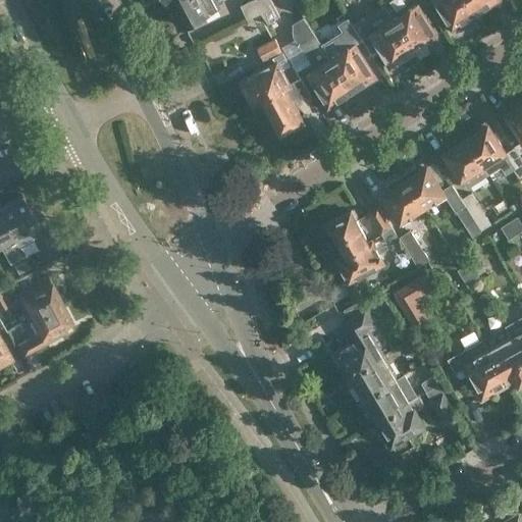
[(213,0),(170,0),(173,6),(170,7),(178,23),(181,21),(183,24),(217,7),(213,0)]
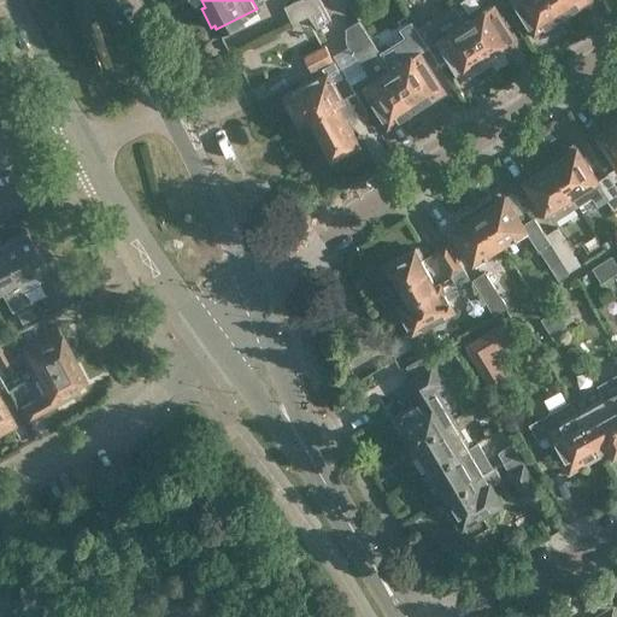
[(331,21),(319,0),(299,0),(285,7),(292,23),(307,16),(316,30),(331,21)]
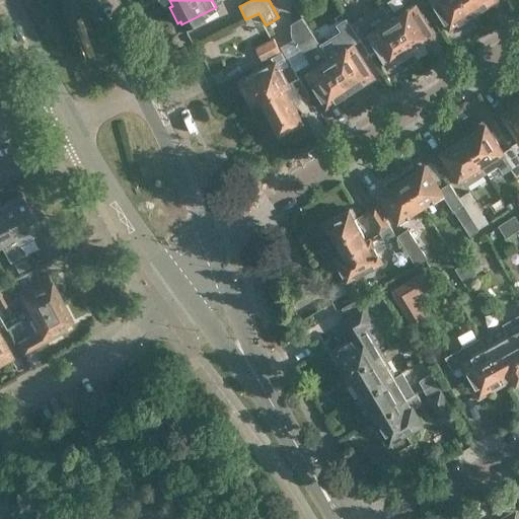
[(302,16),(311,10),(303,0),(302,0),(295,5),(302,16)]
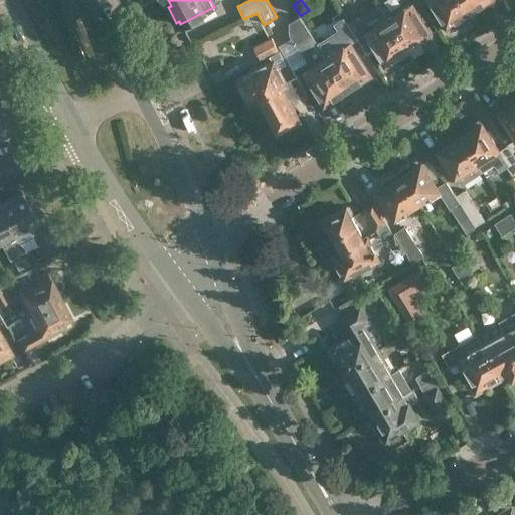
[(470,14),(461,0),(430,0),(448,28),(470,14)]
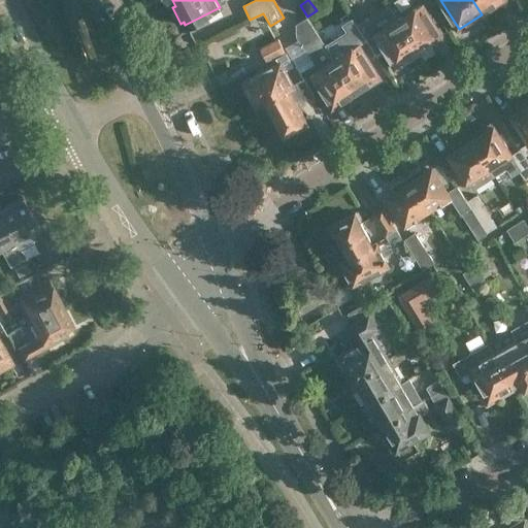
[(472,0),(482,14),(504,0),(472,0)]
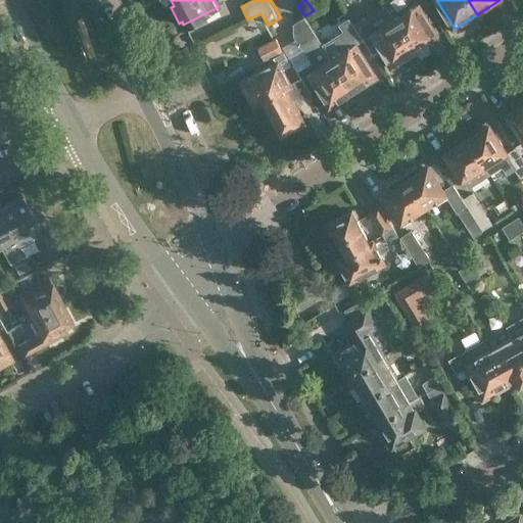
[(413,4),(392,16),(416,52),(439,38),(417,3),(414,5),(413,4)]
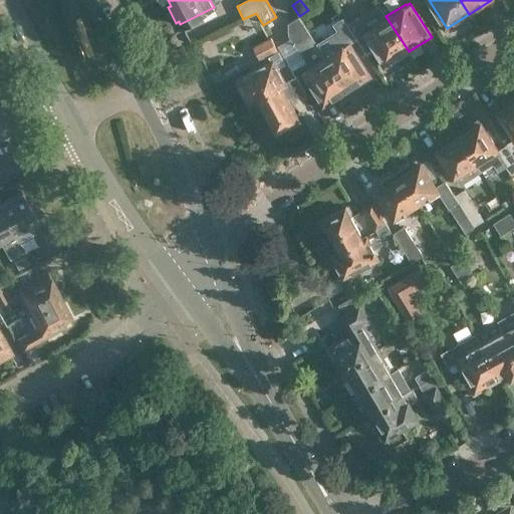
[(367,30),(363,32),(386,66),(409,51),(386,16),(366,28),(367,30)]
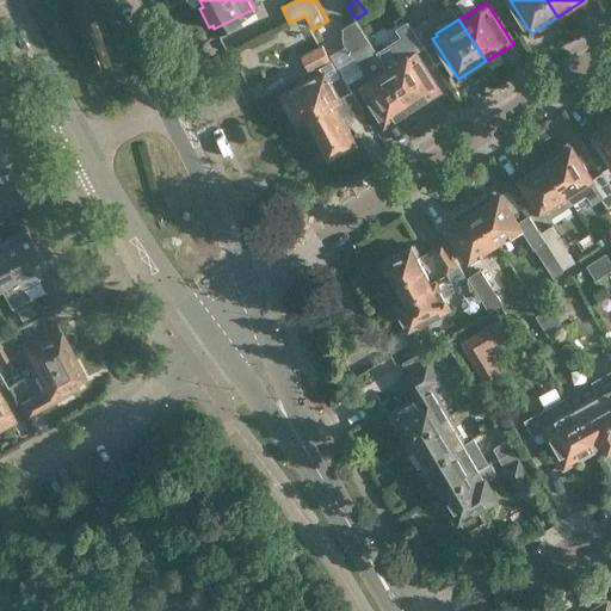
[(411,109),(387,71),(374,49),(356,20),(345,28),(344,43),(347,50),(333,60),(347,84),(356,78),(358,81),(357,81),(386,125),(411,109)]
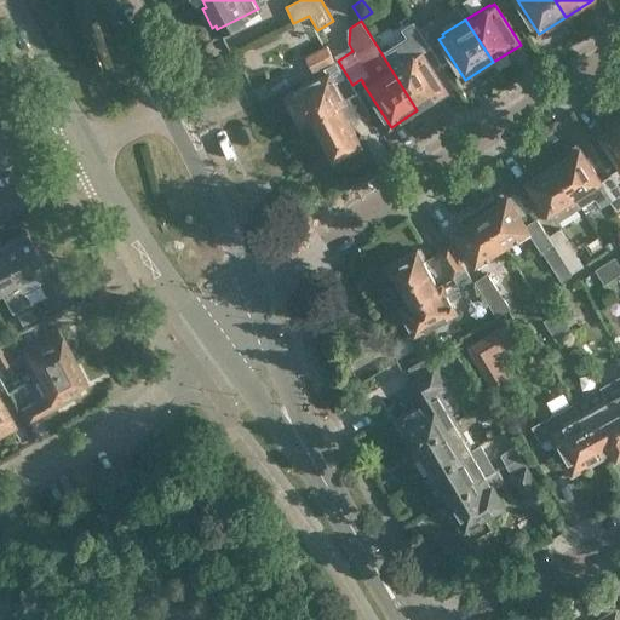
[(417,110),(447,91),(420,51),(431,45),(415,21),(394,34),(396,38),(379,50),(392,72),(417,110)]
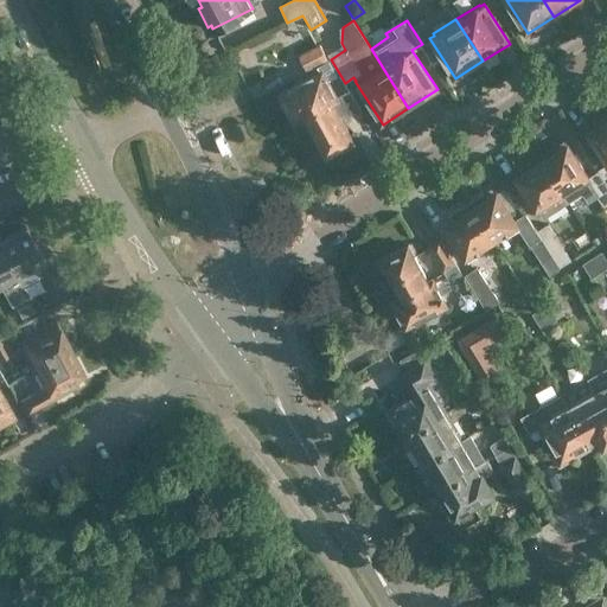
[(315,66),(318,72),(279,94),(295,122),(306,116),(339,96),(328,77),(337,72),(328,59),(320,43),(298,55),(307,71),(315,66)]
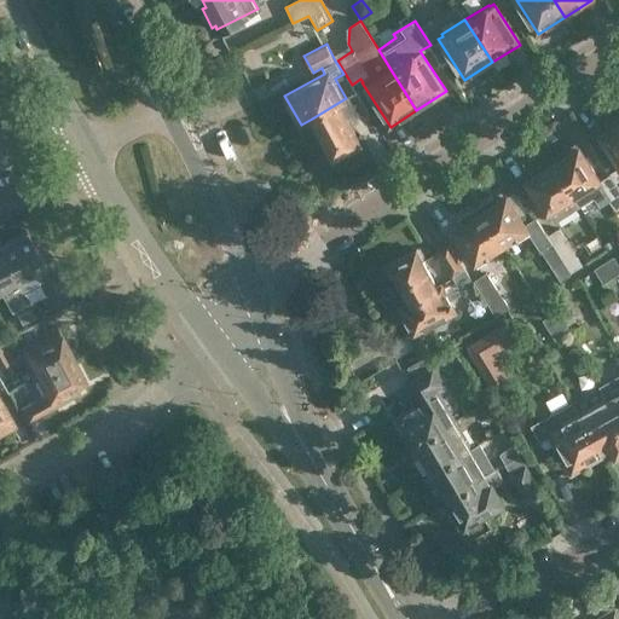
[(359,115),(368,111),(356,93),(346,98),(312,119),(333,158),(363,143),(348,116),(354,114),(356,117),(359,115)]
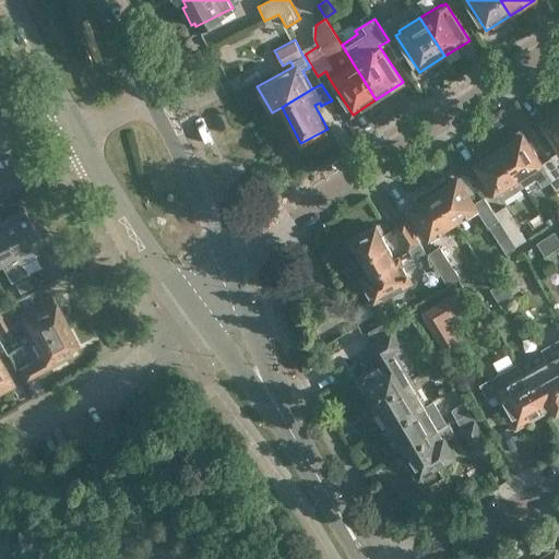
[(558,105),(549,111),(550,115),(540,121),(558,149),(549,155),(558,170),(558,105)]
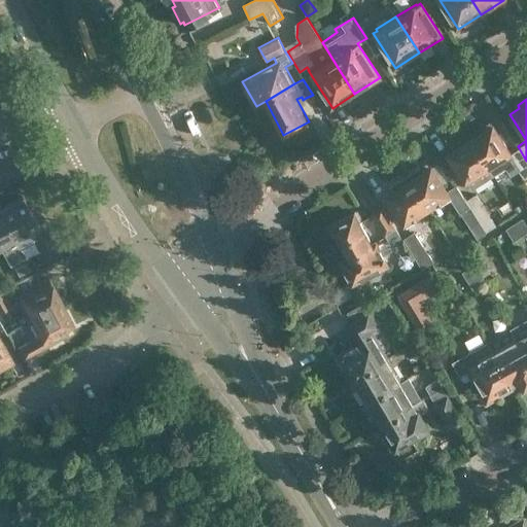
[(511,150),(492,123),(469,137),(488,167),(494,176),(506,168),(512,175),(520,170),(525,178),(526,176),(526,161),(518,146),(511,150)]
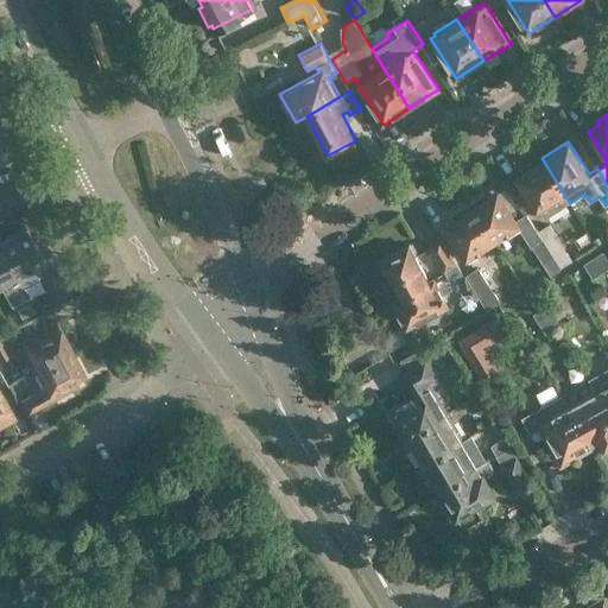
[(563,192),(542,158),(514,175),(537,209),(563,192)]
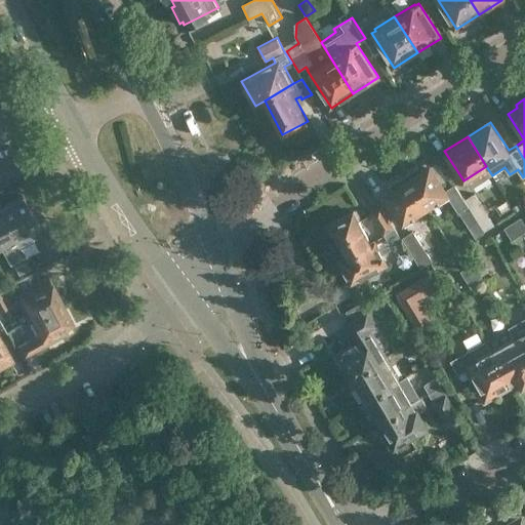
[(428,162),(405,175),(429,212),(440,204),(443,208),(452,202),(461,216),(478,241),(485,231),(465,199),(453,180),(444,187),(428,162)]
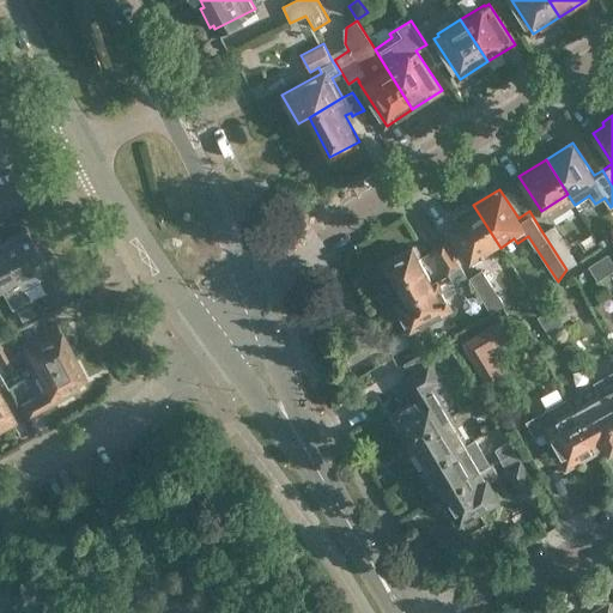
[(501,248),(473,205),(447,223),(473,265),(501,248)]
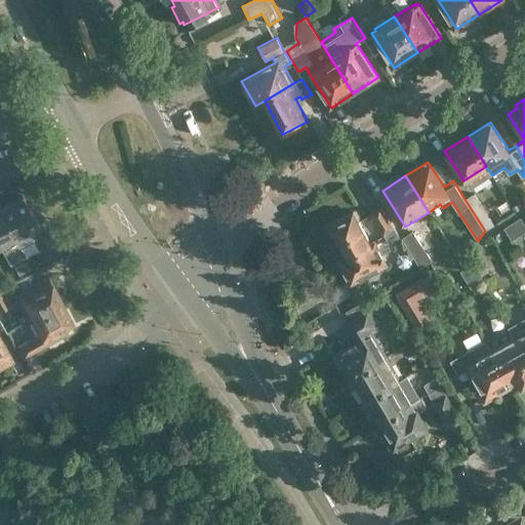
[(465,199),(485,231),(495,225),(475,193),(465,199)]
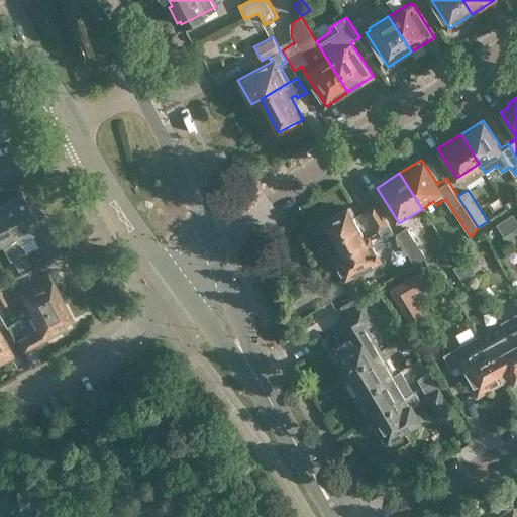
[(36,211),(32,213),(21,192),(0,203),(0,209),(14,236),(31,227),(39,242),(37,243),(44,257),(61,249),(53,235),(50,236),(36,211)]
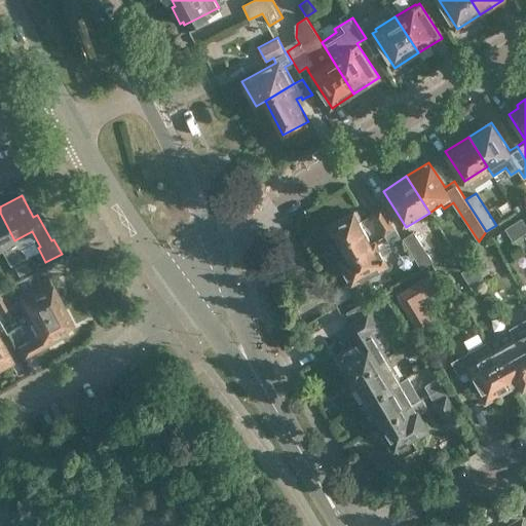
[(385,234),(396,228),(381,207),(371,213),(385,234)]
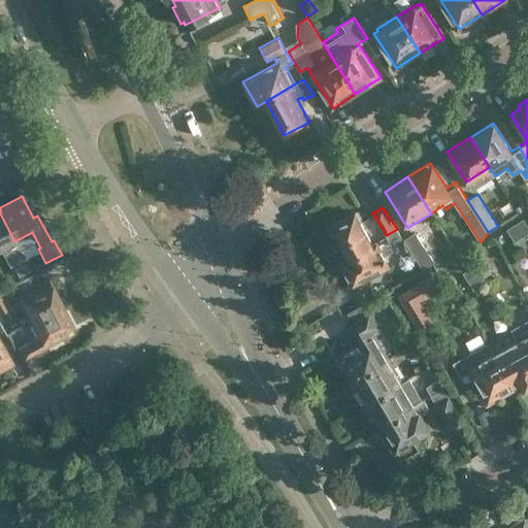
[(349,258),(373,244),(356,211),(331,224),(333,227),(331,231),(335,237),(339,238),(349,258)]
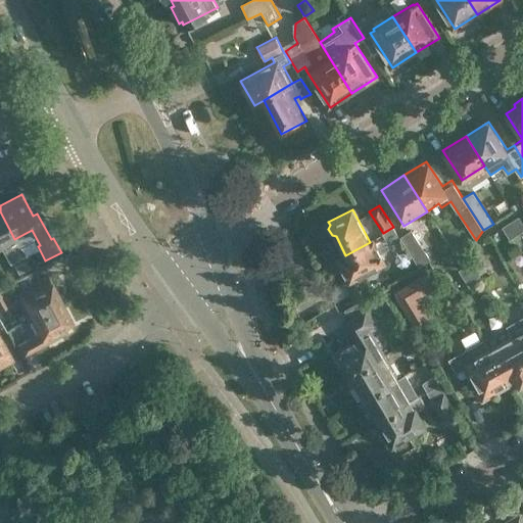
[(16,243),(14,239),(0,211),(0,246),(3,245),(5,249),(16,243)]
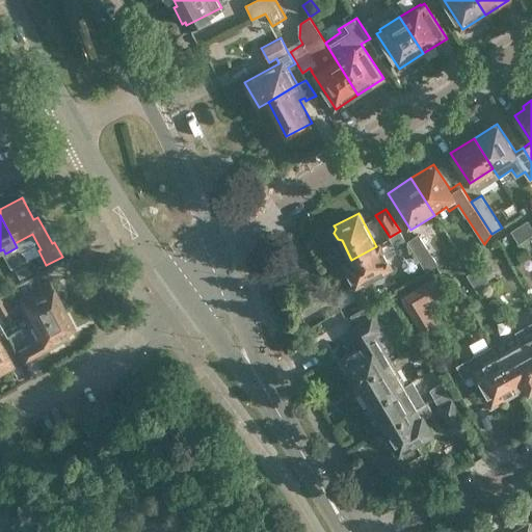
[(520,224),(527,238),(531,235),(531,225),(528,219),(520,224)]
